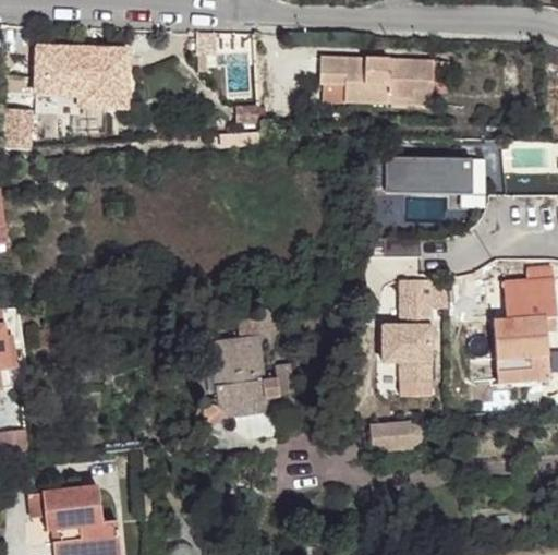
[(37,45),(35,92),(80,94),(79,105),(126,106),(128,48),(37,45)]
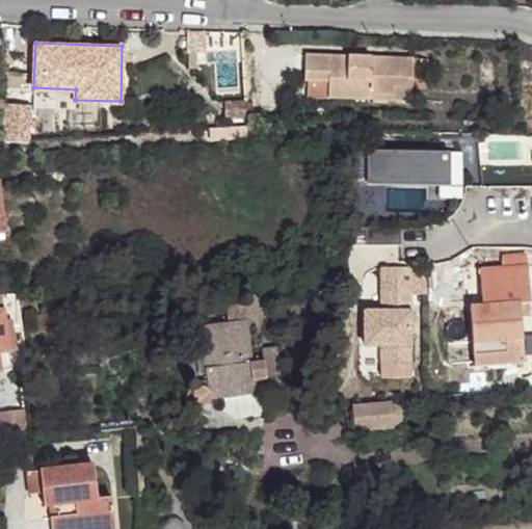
[(306,52),(304,79),(328,79),(328,96),(370,97),(369,91),(396,93),(396,83),(413,84),(414,56),(306,52)]
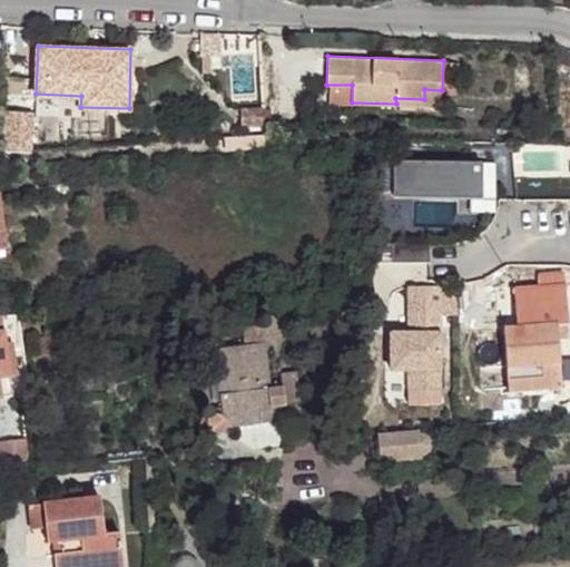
[(424,99),(423,105),(441,106),(442,90),(424,89),(424,99)]
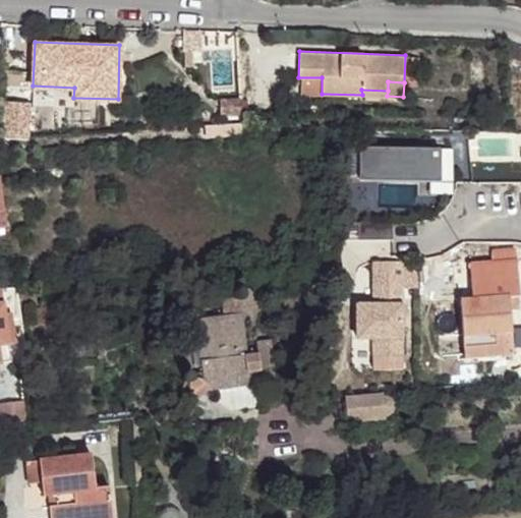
[(33,85),(34,97),(73,98),(74,88),(33,85)]
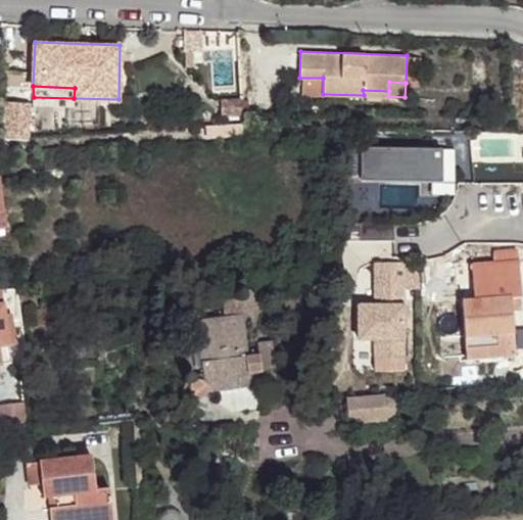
[(243,116),(242,101),(221,102),(222,117),(243,116)]
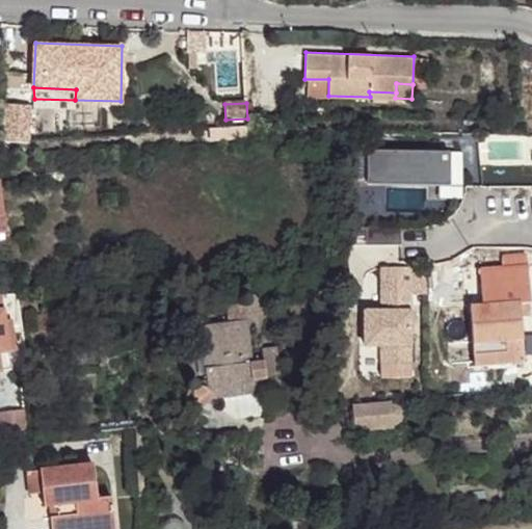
[(451,149),(347,148),(346,178),(451,179),(451,149)]
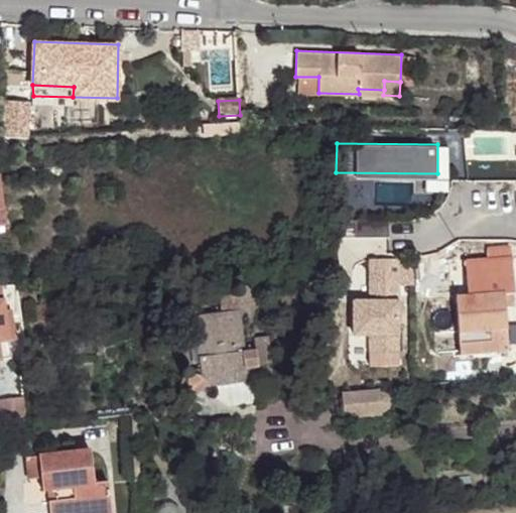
[(388,218),(355,219),(354,236),(388,236),(388,218)]
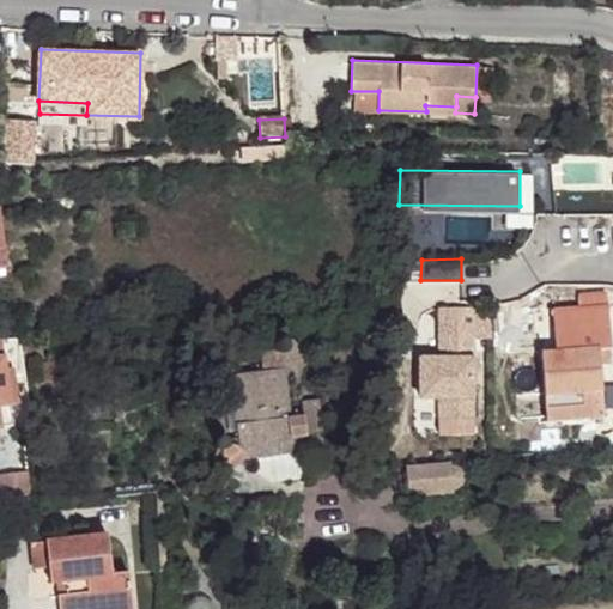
[(541,351),(545,403),(584,400),(583,389),(602,388),(601,363),(605,363),(605,346),(612,345),(607,290),(578,292),(580,306),(553,309),(556,349),(541,351)]
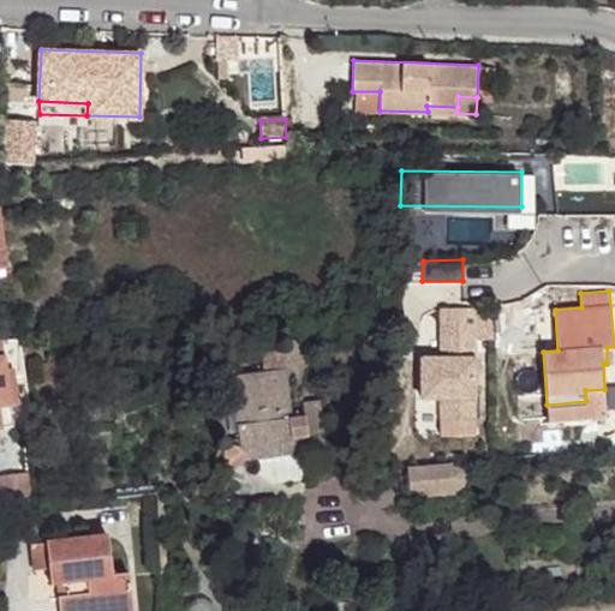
[(477,329),(476,325),(494,324),(493,311),(475,312),(459,313),(460,330),(477,329)]
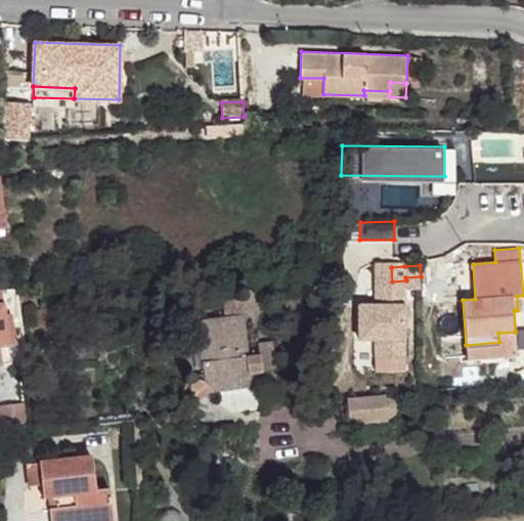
[(17,315),(14,295),(0,296),(0,345),(15,344),(12,315),(17,315)]
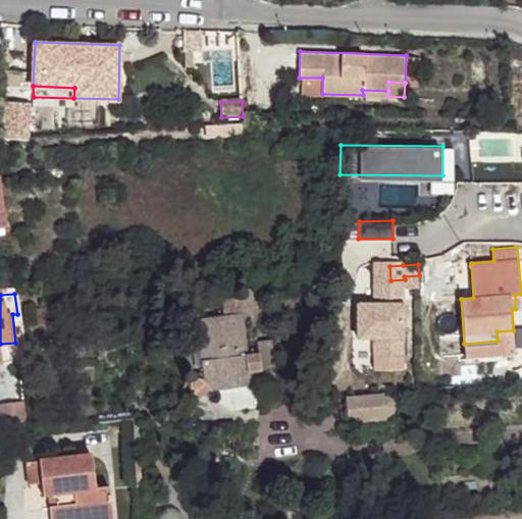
[(198,318),(205,380),(203,378),(198,376),(194,378),(191,379),(191,382),(186,380),(175,407),(193,414),(199,396),(204,395),(207,392),(208,390),(208,387),(208,383),(249,378),(248,372),(262,369),(263,382),(279,380),(274,339),(258,341),(259,352),(247,354),(242,313),(241,313),(240,295),(222,297),(224,315),(198,318)]
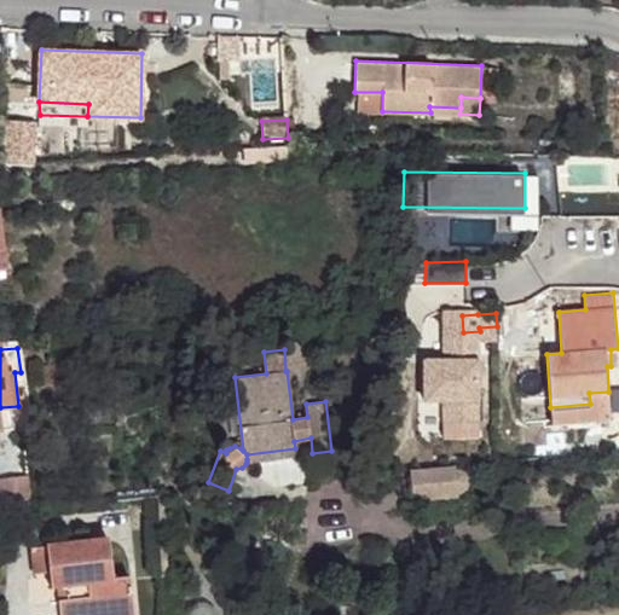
[(478,433),(478,360),(417,360),(417,433),(478,433)]
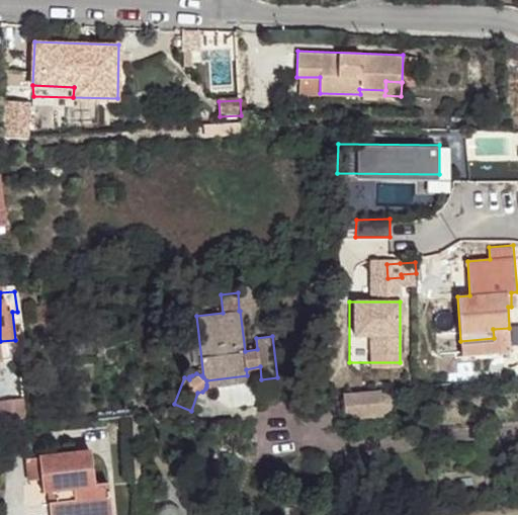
[(460,341),(462,355),(511,351),(509,328),(493,329),(494,338),(460,341)]
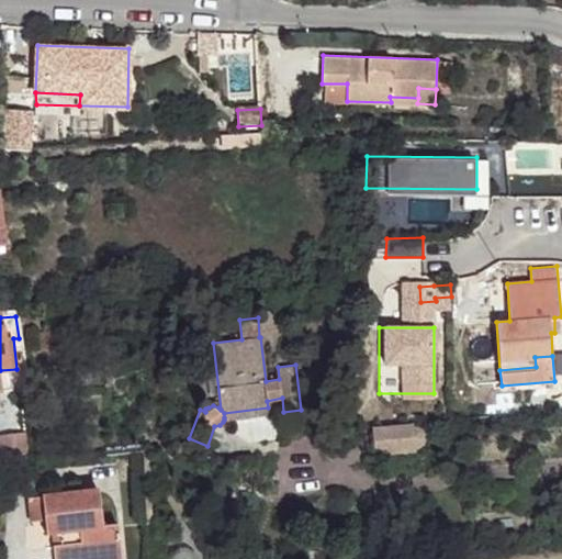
[(268,407),(269,414),(283,412),(282,398),(267,401),(268,407)]
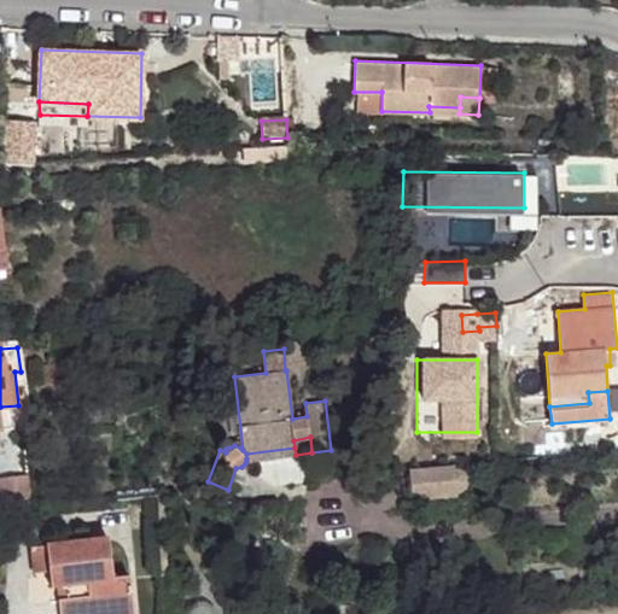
[(246,458),(246,461),(296,455),(295,448),(246,454),(246,458)]
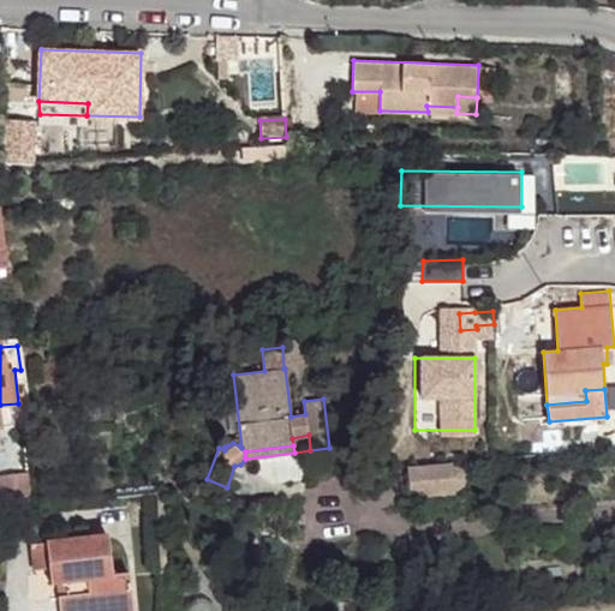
[(407,466),(410,496),(454,492),(454,490),(463,486),(466,480),(465,472),(463,467),(460,466),(458,465),(453,465),(452,462),(407,466)]
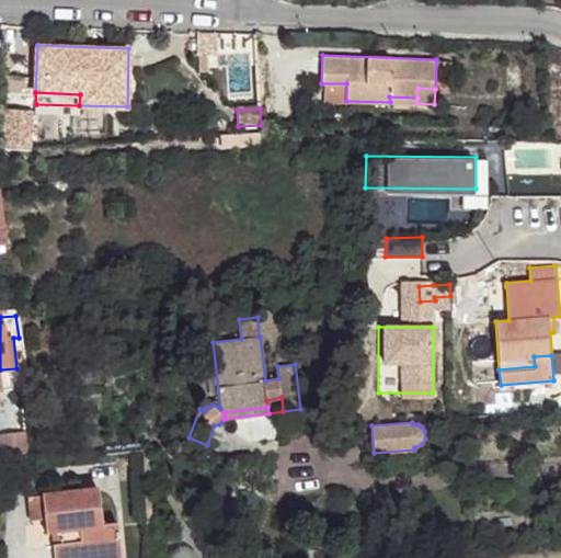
[(0,432),(0,457),(26,454),(24,430),(0,432)]
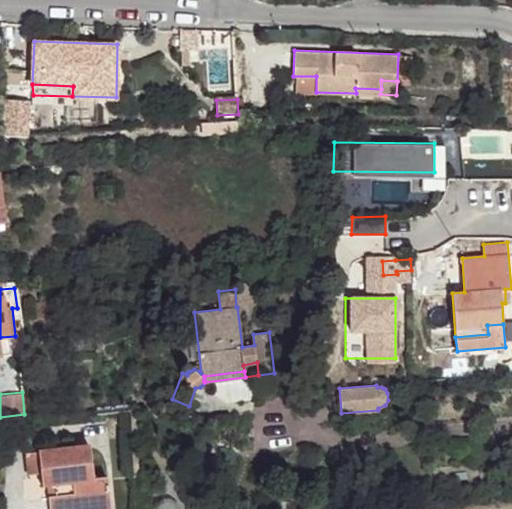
[(48,496),(49,508),(76,508),(76,507),(110,503),(108,476),(94,478),(90,445),(39,451),(41,472),(43,487),(48,486),(55,486),(56,495),(48,496)]
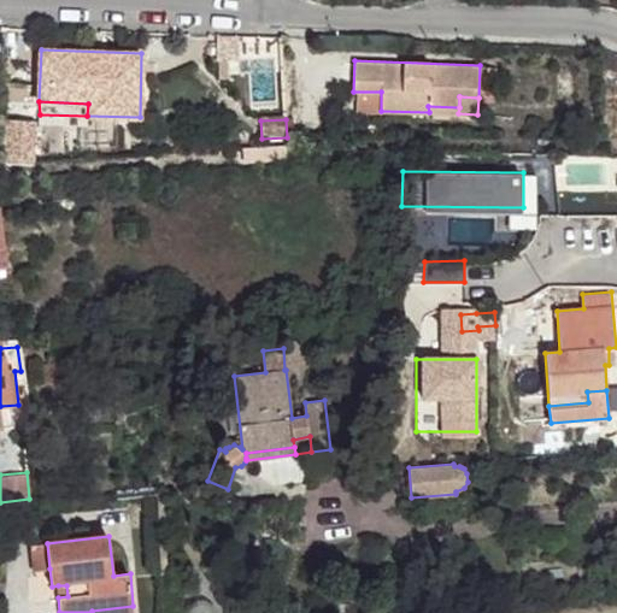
[(33,571),(50,569),(47,543),(30,544),(33,571)]
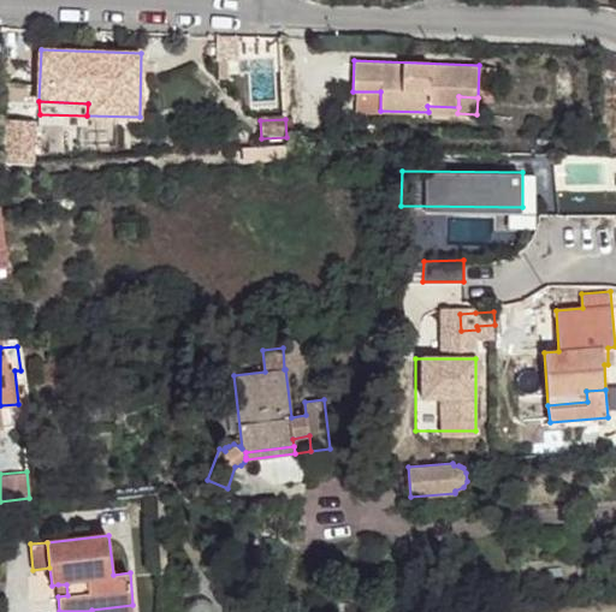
[(66,584),(58,584),(58,596),(67,595),(66,584)]
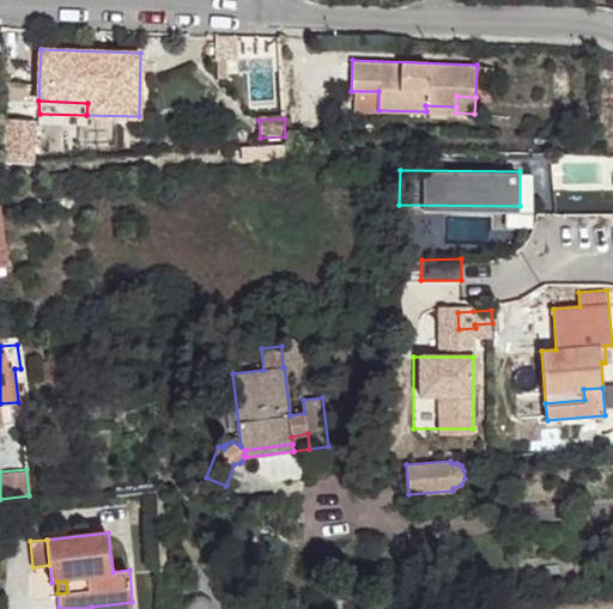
[(213,608),(212,601),(205,594),(193,596),(186,604),(186,608),(213,608)]
